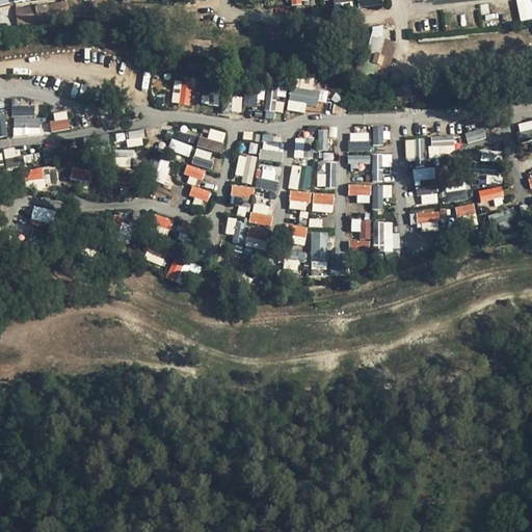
[(531,7),(530,0),(514,0),(520,21),(531,18),(531,7)]
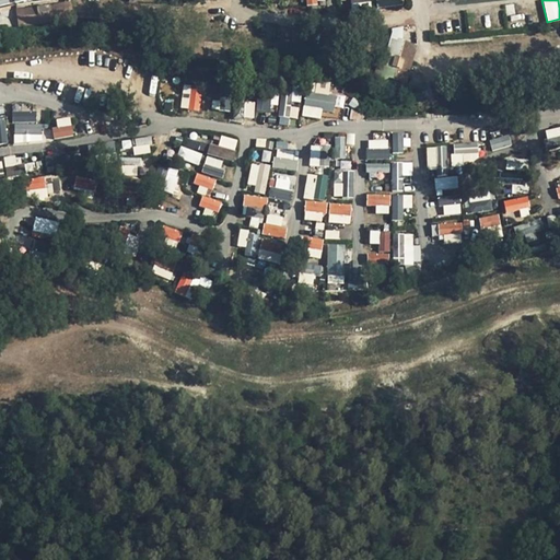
[(54,23),(53,15),(71,13),(70,2),(15,7),(18,26),(54,23)]
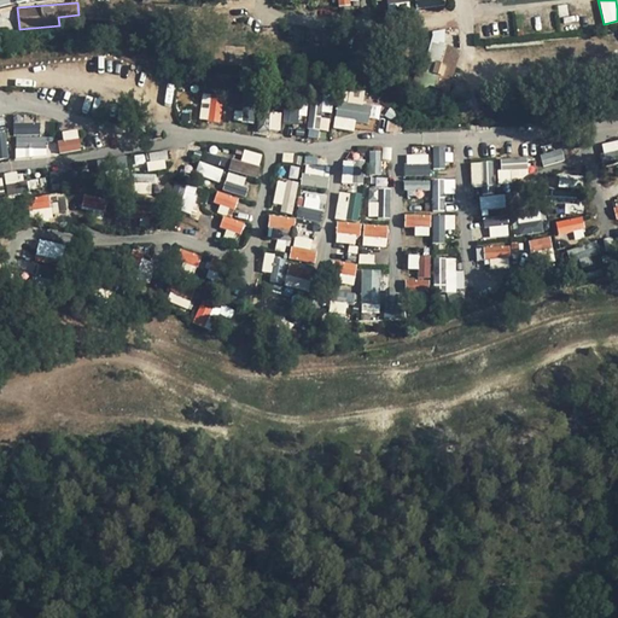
[(437,29),(426,71),(453,77),(460,48),(443,45),(445,31),(437,29)]
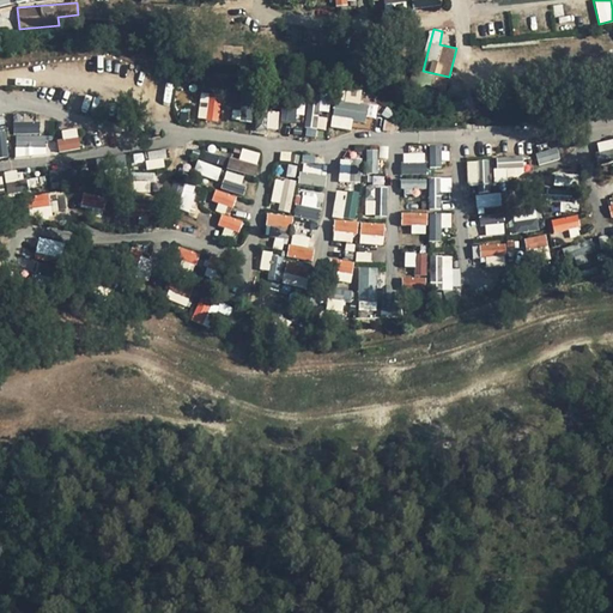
[(200,95),(199,120),(219,121),(220,96),(200,95)]
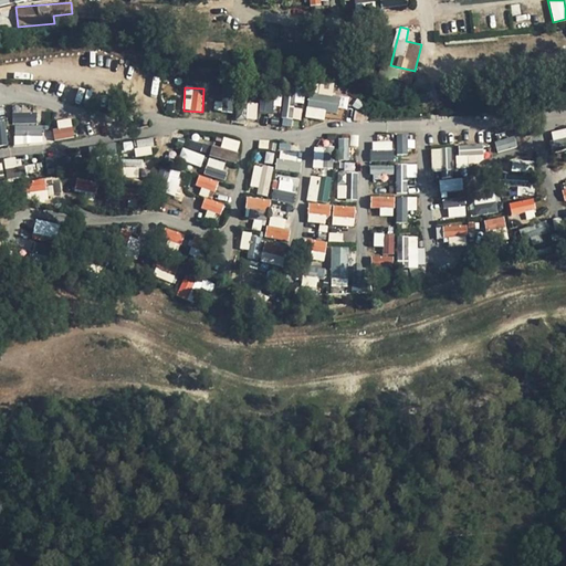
[(292,126),(292,119),(301,119),(302,105),(303,105),(304,90),(285,88),(283,125),(292,126)]
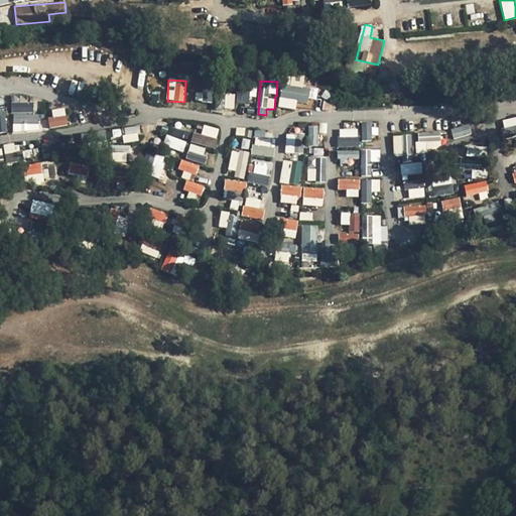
[(237,102),(253,104),(255,84),(239,82),(237,102)]
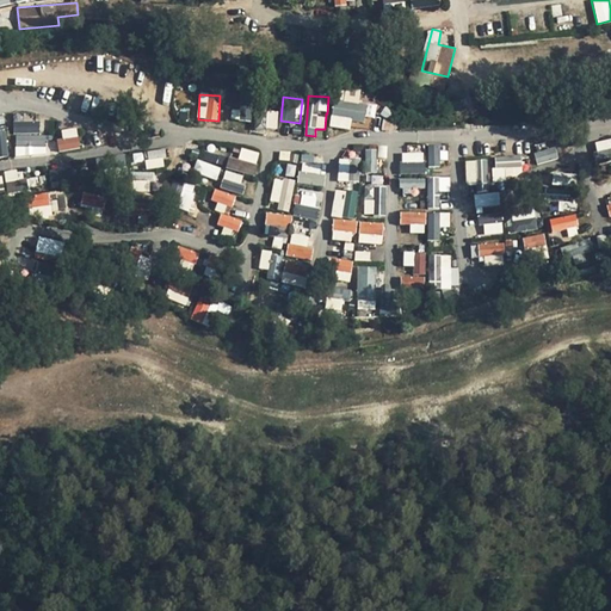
[(334,98),(328,125),(350,130),(352,121),(363,123),(366,105),(334,98)]
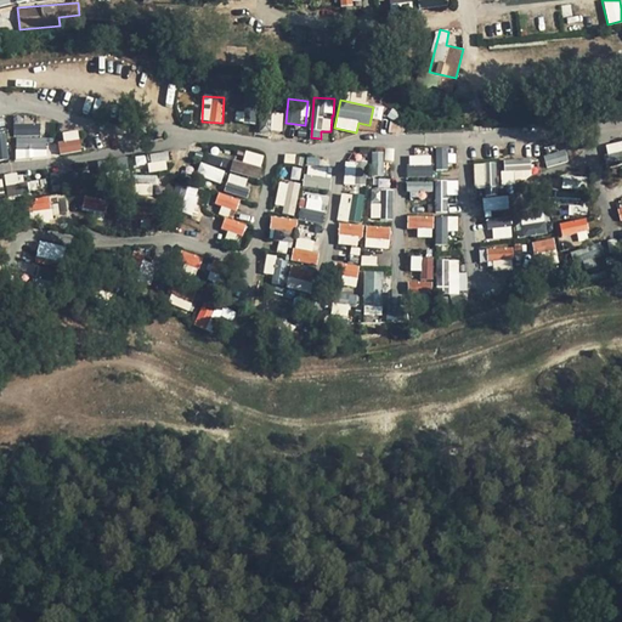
[(239,122),(254,123),(256,105),(241,103),(239,122)]
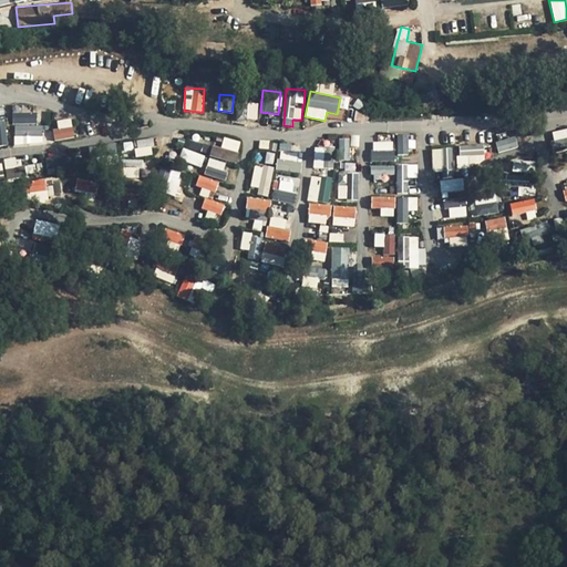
[(13,145),(43,144),(43,125),(37,125),(37,113),(13,113),(13,145)]
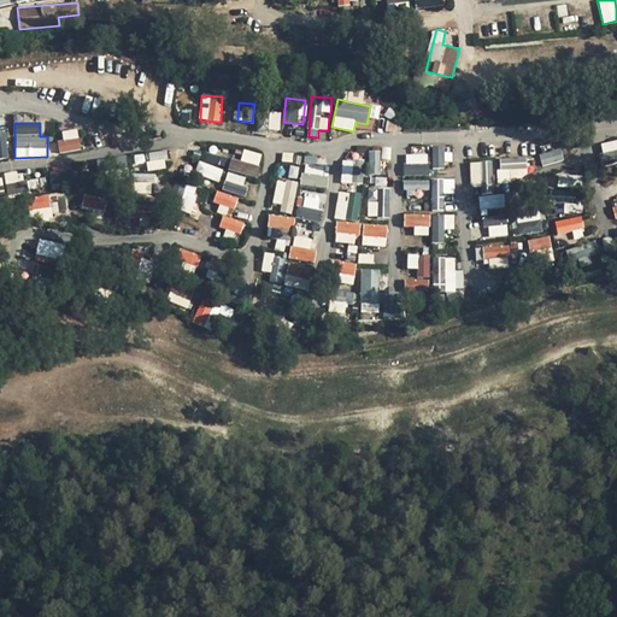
[(62,130),(64,140),(57,141),(59,153),(81,150),(77,128),(62,130)]
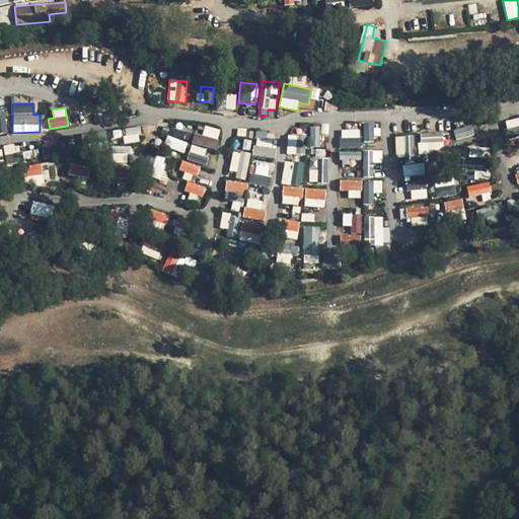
[(518,117),(505,122),(507,130),(518,126),(518,117)]
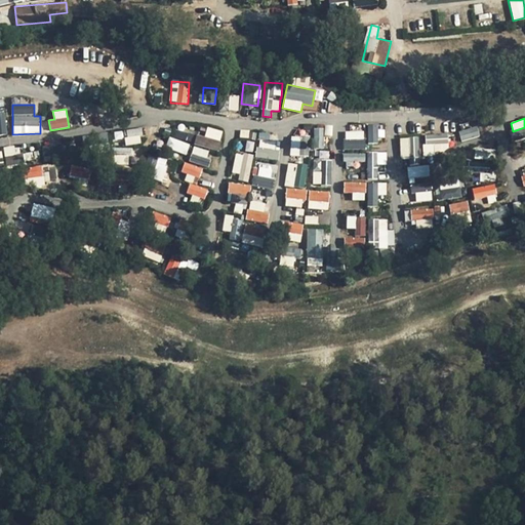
[(378,142),(376,124),(367,125),(368,143),(378,142)]
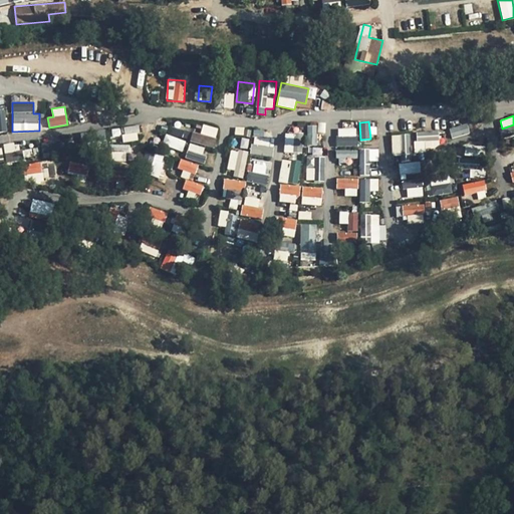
[(202,123),(200,133),(193,131),(190,142),(213,148),(219,129),(202,123)]
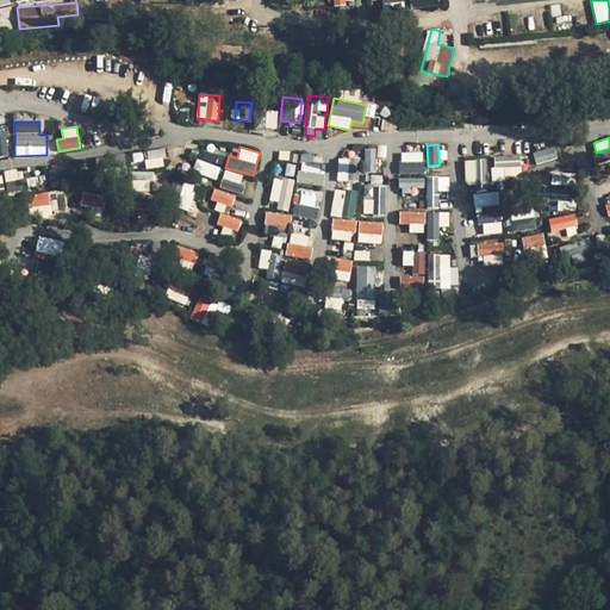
[(533,153),(536,165),(558,159),(554,147),(533,153)]
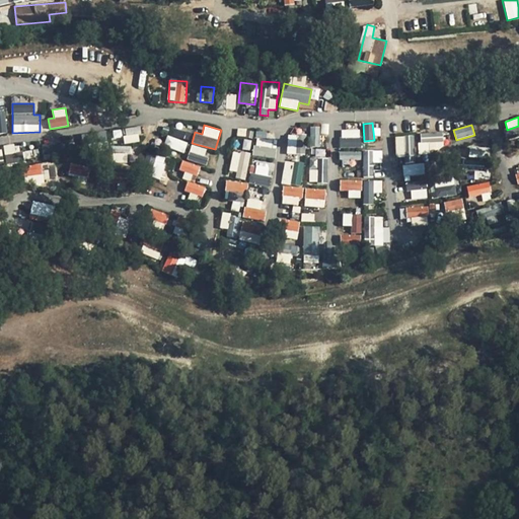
[(319,146),(319,126),(309,127),(309,146),(319,146)]
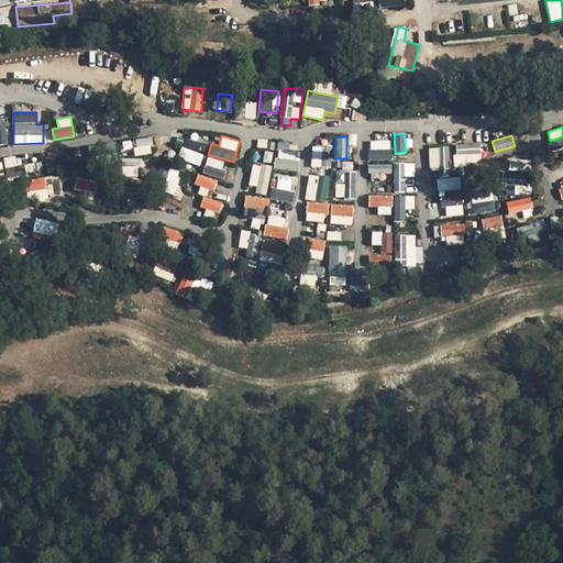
[(134,140),(136,155),(153,153),(151,138),(134,140)]
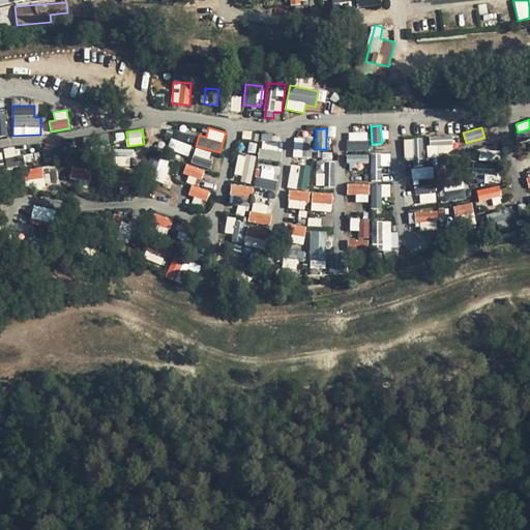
[(174,129),(172,137),(193,144),(195,137),(174,129)]
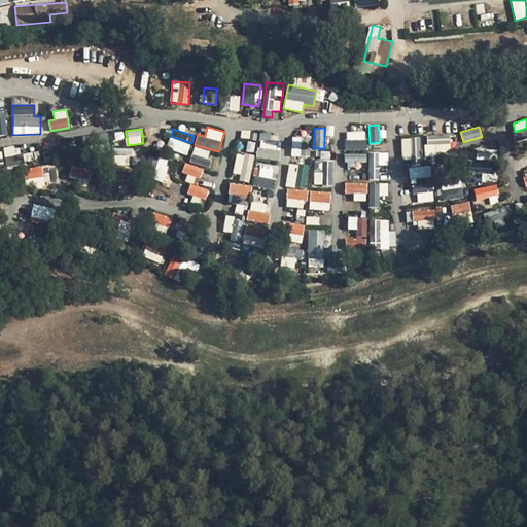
[(346,149),(366,148),(365,131),(345,131),(346,149)]
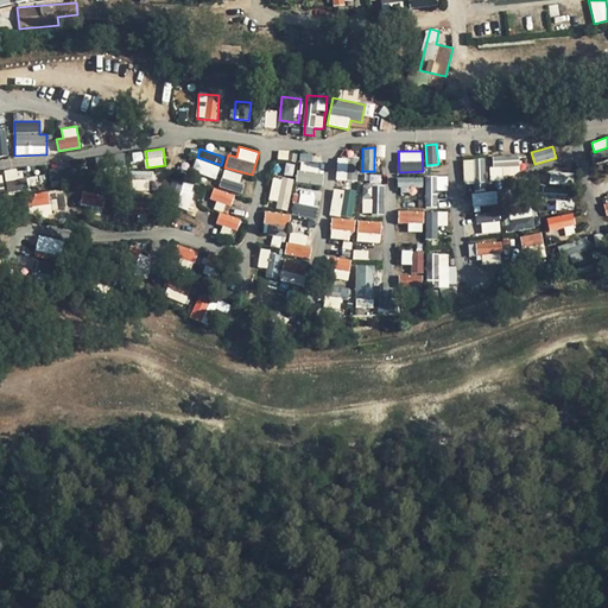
[(301,153),(296,182),(322,185),(325,168),(311,165),(314,156),(301,153)]
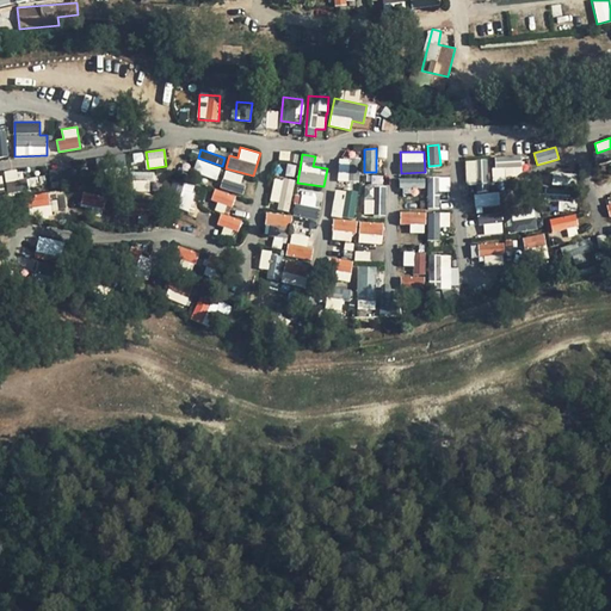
[(520,154),(492,158),(494,180),(523,177),(520,154)]
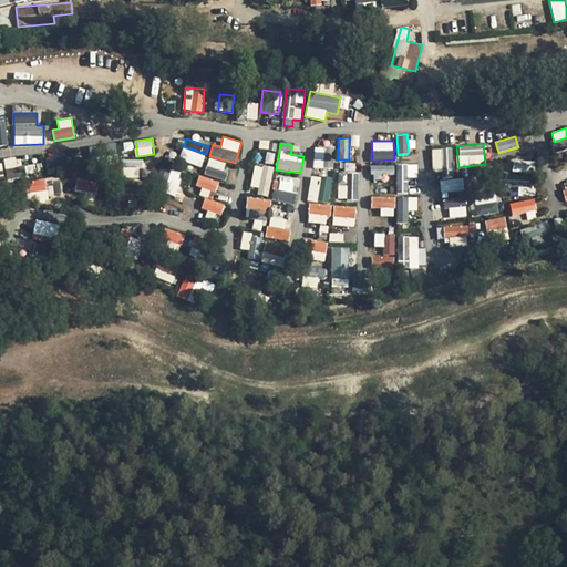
[(178,160),(202,167),(205,155),(182,147),(178,160)]
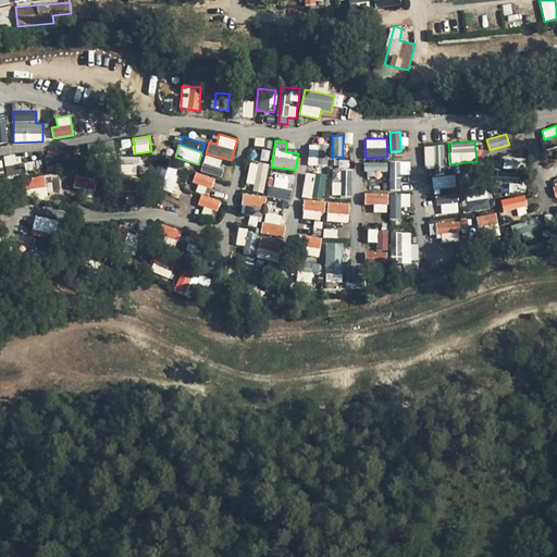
[(445,145),(435,145),(436,166),(445,166),(445,145)]
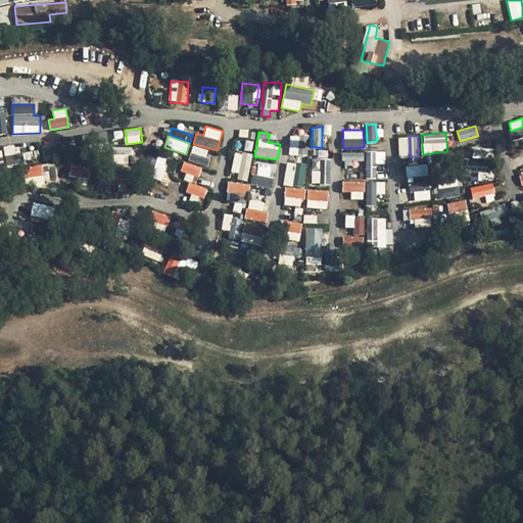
[(398,137),(399,156),(408,156),(408,137),(398,137)]
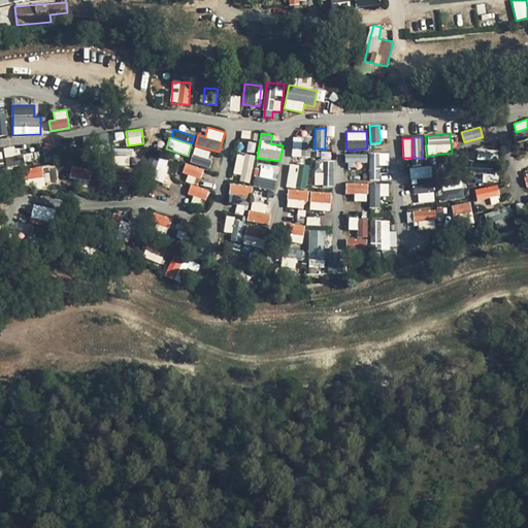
[(291,156),(308,157),(310,141),(293,139),(291,156)]
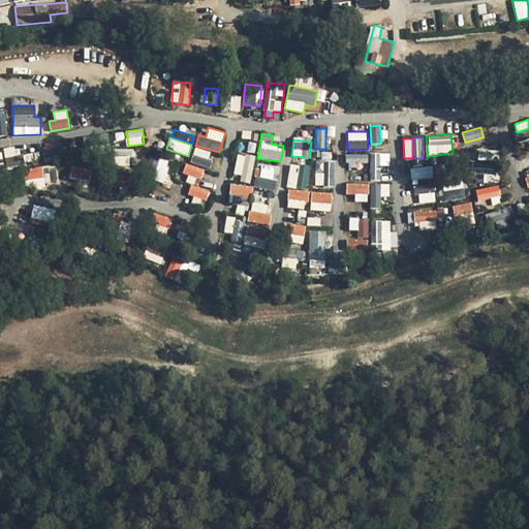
[(7,166),(20,164),(17,147),(3,149),(7,166)]
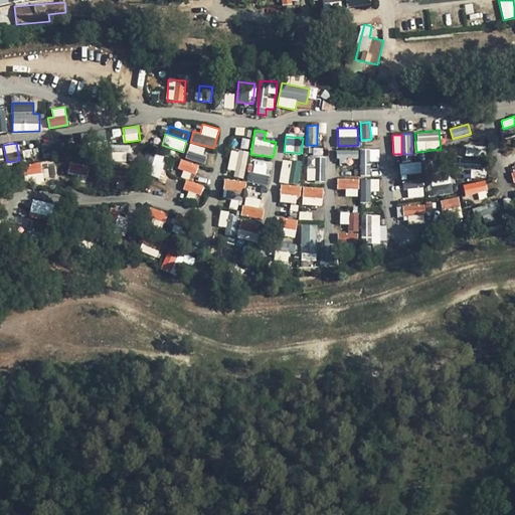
[(191,143),(185,157),(201,163),(206,149),(191,143)]
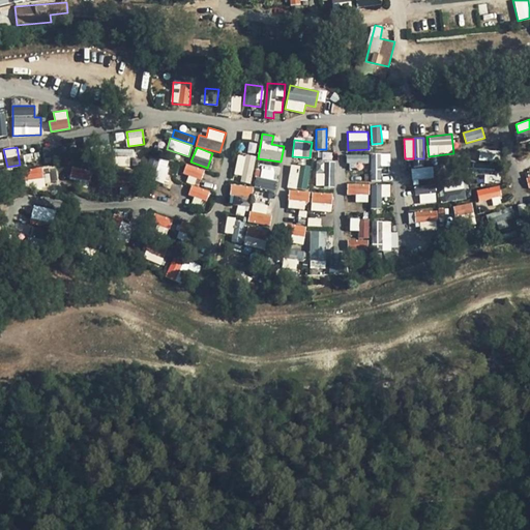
[(370,154),(372,180),(382,179),(381,167),(390,166),(389,152),(370,154)]
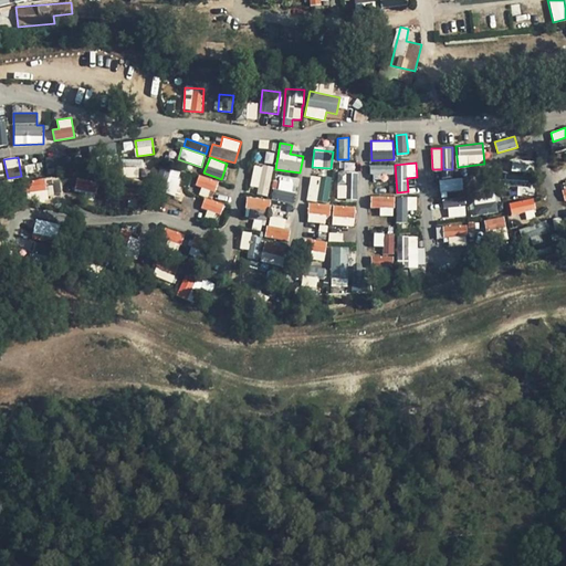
[(258,187),(258,194),(269,195),(272,166),(252,164),(250,186),(258,187)]
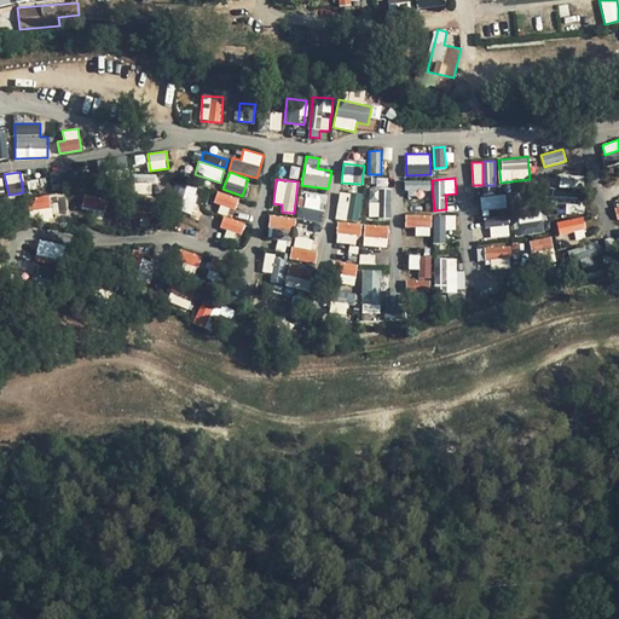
[(385,217),(383,180),(370,180),(371,217),(385,217)]
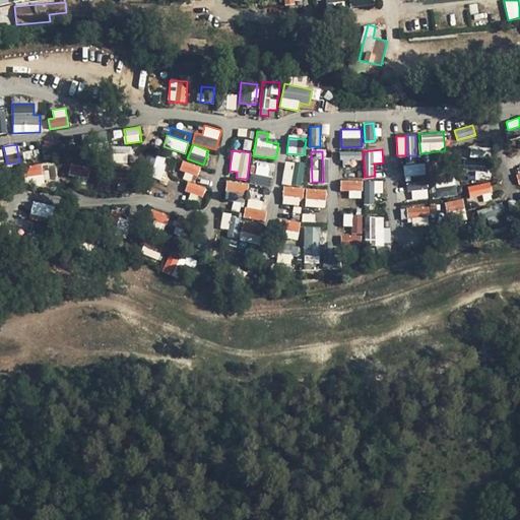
[(341,160),(362,159),(362,151),(340,151),(341,160)]
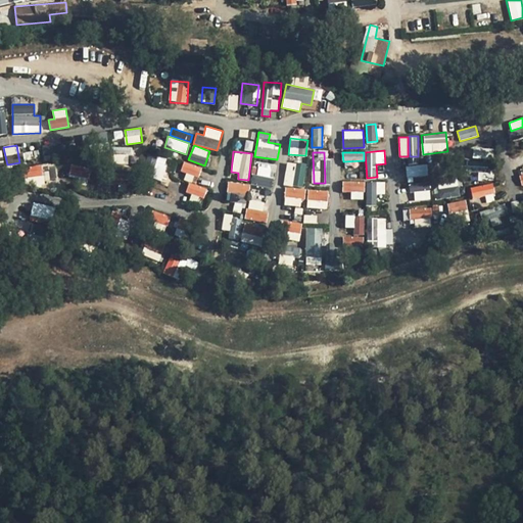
[(161,181),(168,158),(158,156),(152,178),(161,181)]
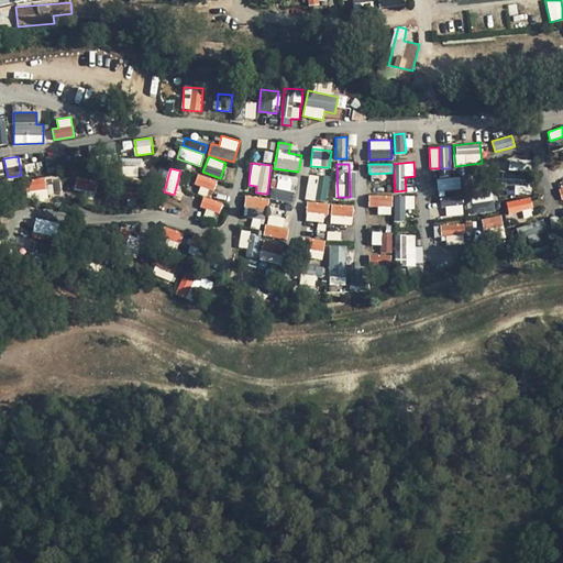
[(279,174),(276,188),(293,191),(296,178),(279,174)]
